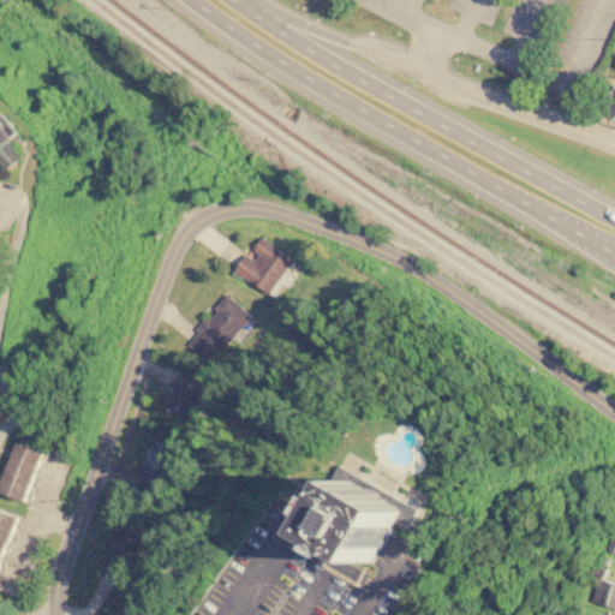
[(597,113),(611,87),(614,88),(614,114),(611,121),(597,113)]
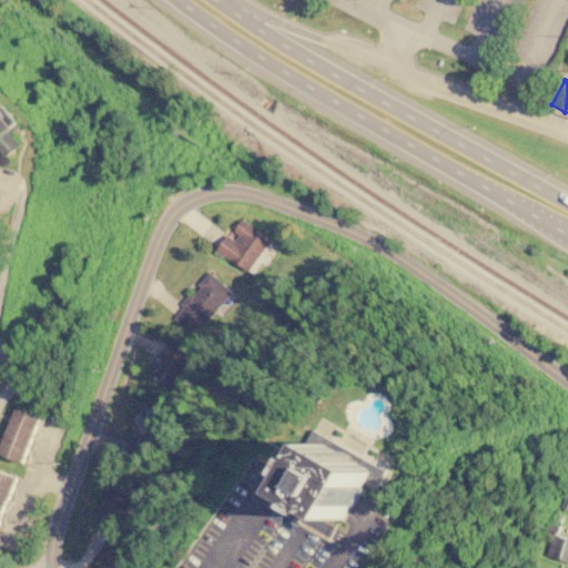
[(0,155),(1,158),(20,145),(9,128),(17,123),(6,104),(0,108),(0,155)]
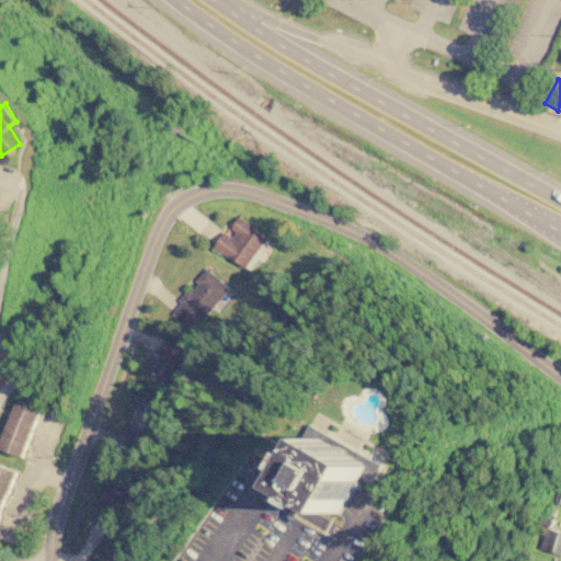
[(267,236),(240,217),(230,231),(226,229),(214,247),(251,273),(267,249),(261,244),(267,236)]
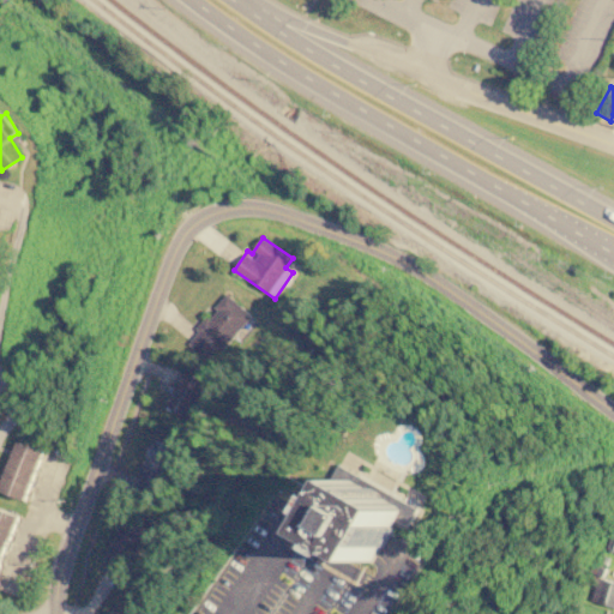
[(251,315),(229,295),(186,342),(208,362),(251,315)]
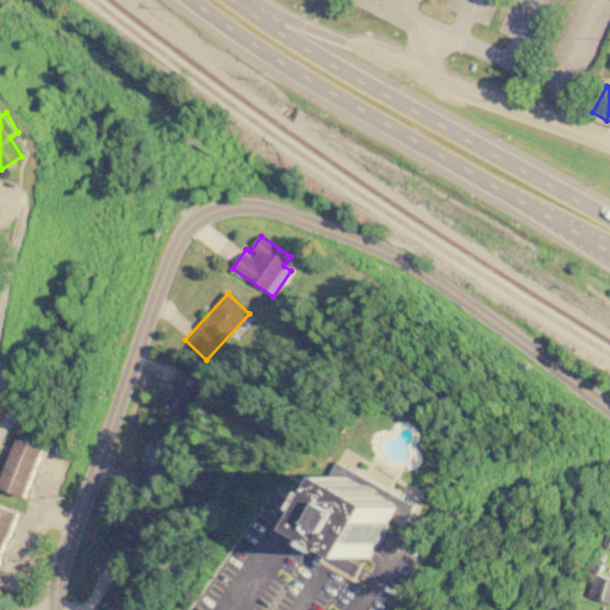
[(186,416),(206,380),(185,368),(165,404),(186,416)]
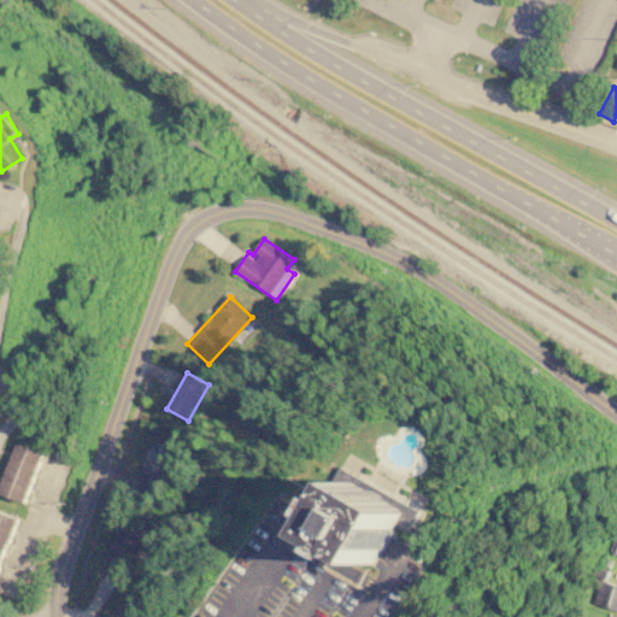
[(180,451),(156,440),(136,483),(160,494),(180,451)]
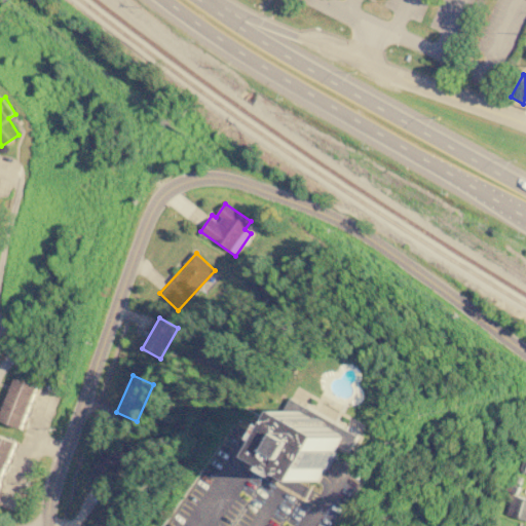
[(0,420),(26,428),(39,386),(13,378),(0,420)]
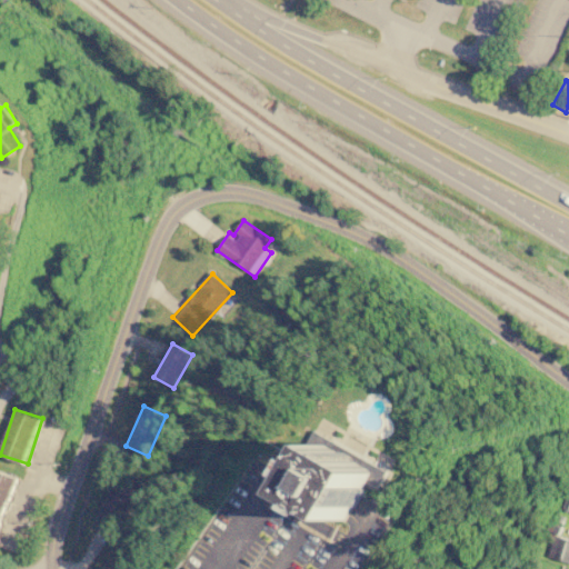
[(296,495),(312,502),(310,507),(343,522),(351,506),(357,508),(368,483),(379,489),(388,469),(311,433),(305,448),(316,452),(296,495)]
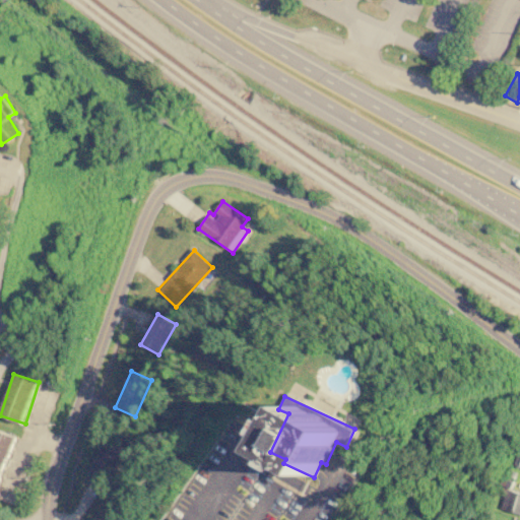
[(0,484),(17,437),(0,430),(0,484)]
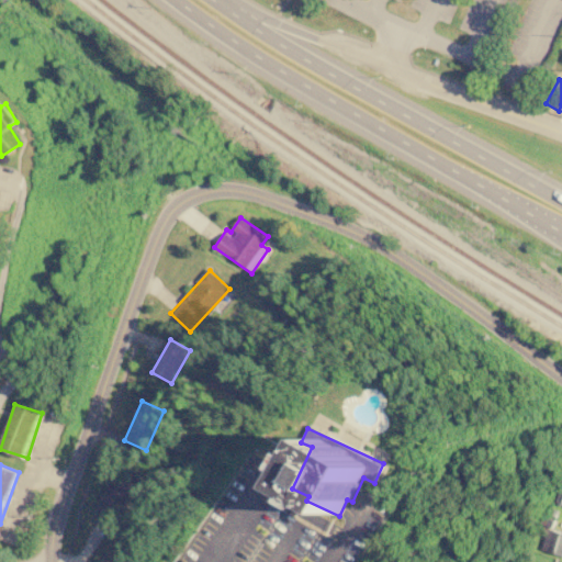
[(135,482),(115,473),(97,516),(117,524),(135,482)]
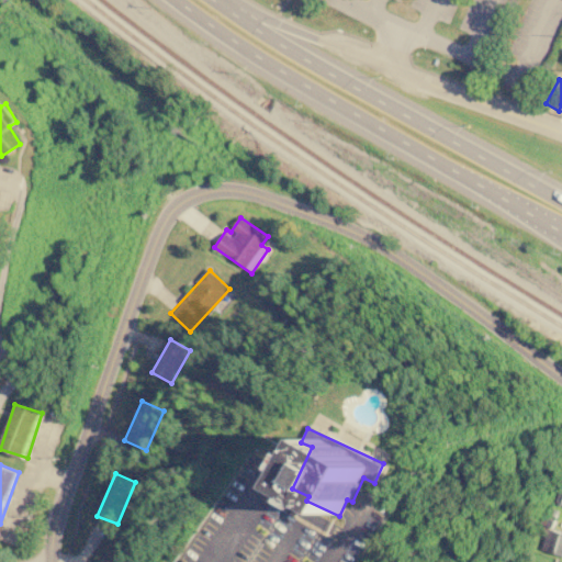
[(561,532),(547,528),(540,548),(561,553),(561,532)]
